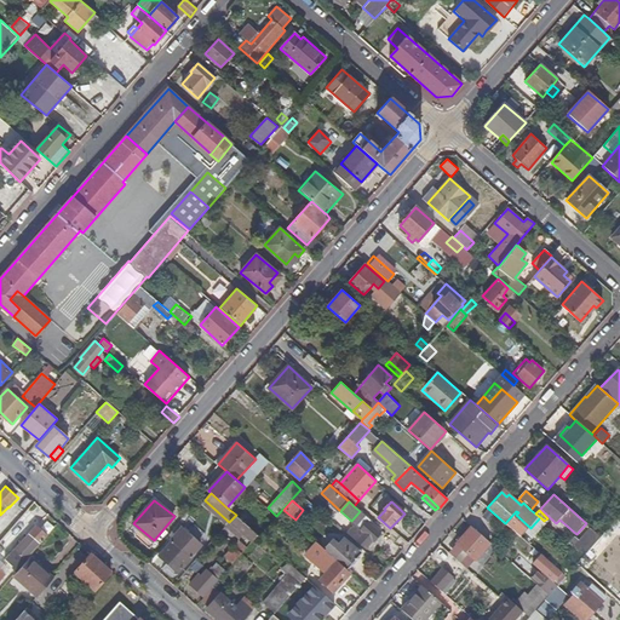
[(354,527),(349,532),(367,549),(372,541),(373,543),(380,534),(378,532),(380,530),(360,511),(351,521),(349,523),(354,527)]
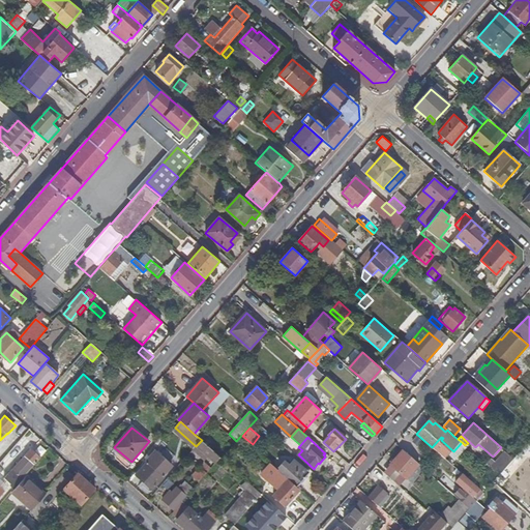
[(202,440),(196,446),(215,464),(221,458),(202,440)]
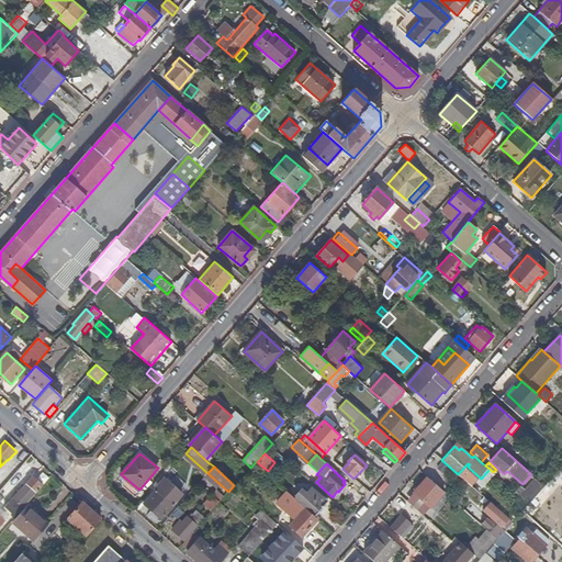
[(427,476),(414,492),(430,508),(445,492),(427,476)]
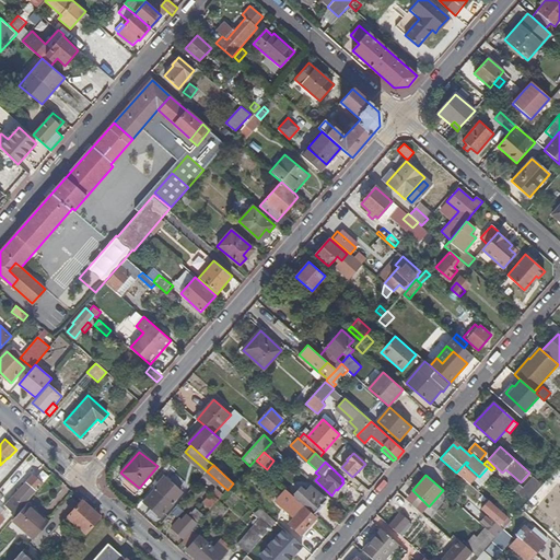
[(43,483),(33,476),(9,502),(20,512),(25,504),(24,504),(43,483)]
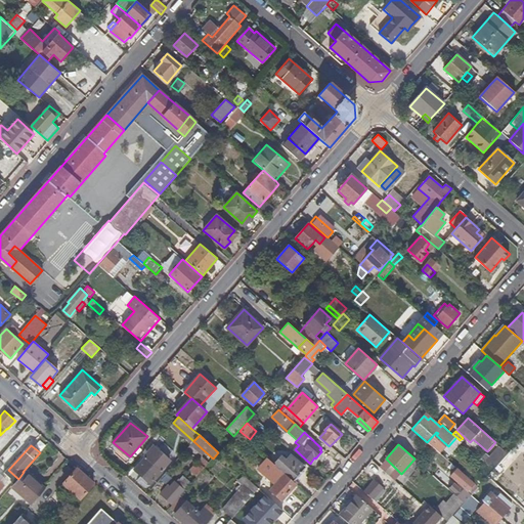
[(143,455),(145,457),(134,469),(150,484),(163,472),(162,470),(170,462),(151,445),(143,455)]
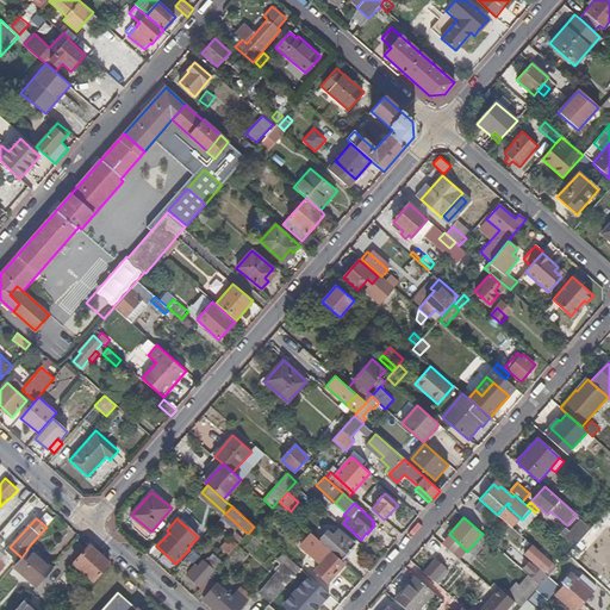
[(591,528),(582,518),(564,537),(574,547),(591,528)]
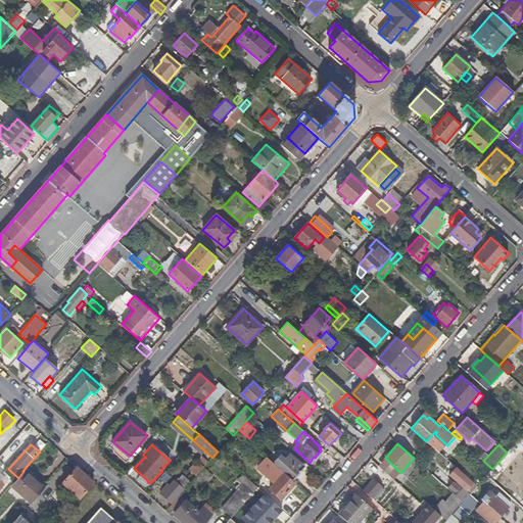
[(275,463),(274,464),(284,473),(292,480),(293,479),(294,479),(300,473),(299,472),(305,466),(291,454),(286,458),(282,455),(275,462),(275,463)]
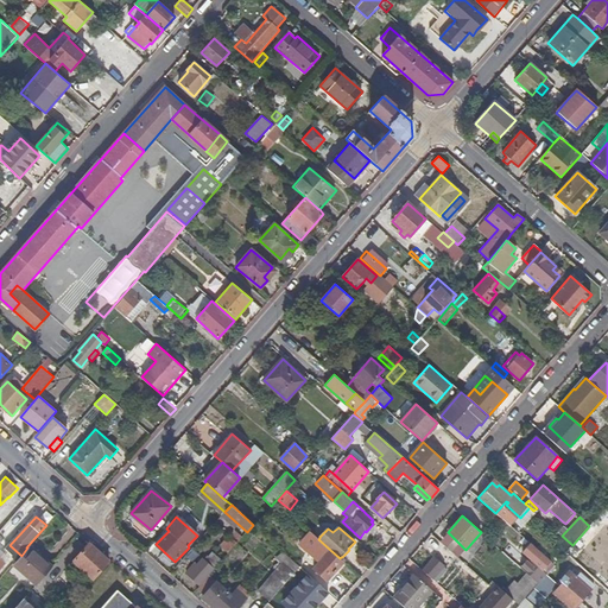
[(242,537),(235,530),(230,536),(238,543),(242,537)]
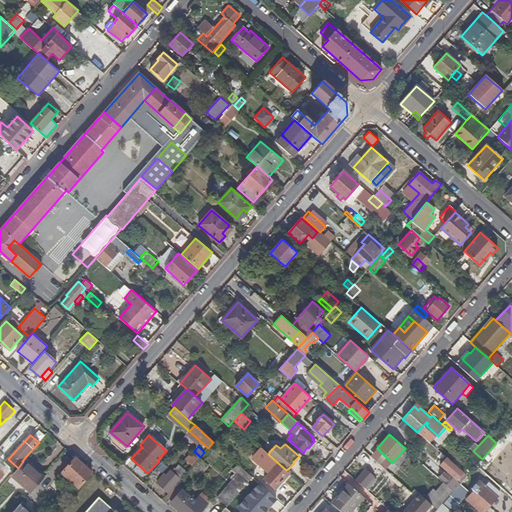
[(261,447),(252,456),(270,472),(264,479),(275,488),(289,474),(277,464),(278,463),(268,454),(261,447)]
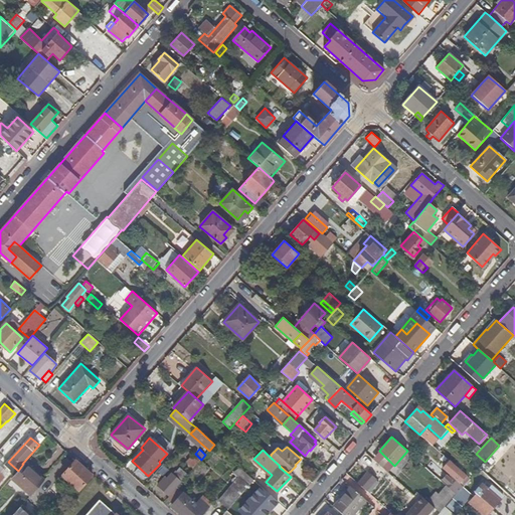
[(195,454),(194,453),(186,462),(190,465),(193,468),(201,460),(195,454)]
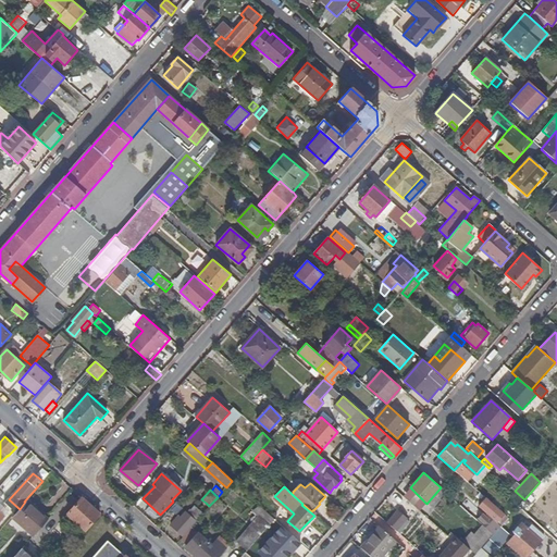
[(101,512),(83,496),(67,514),(87,530),(101,512)]
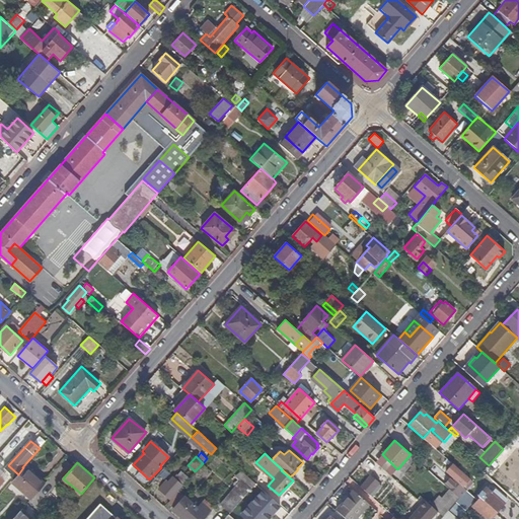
[(452,464),(446,470),(464,487),(470,479),(452,464)]
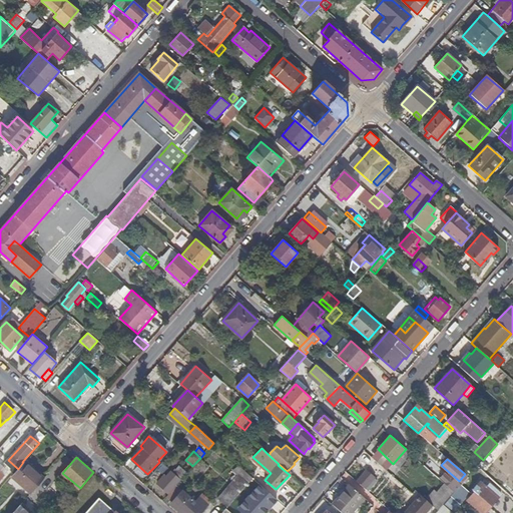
[(25,461),(11,477),(30,493),(44,478),(34,470),(35,469),(25,461)]
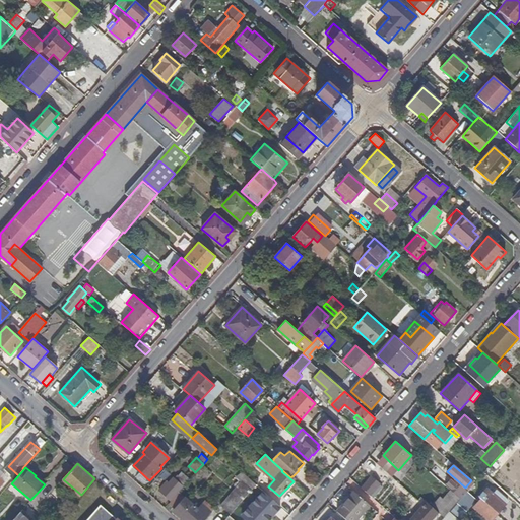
[(195,472),(192,469),(186,475),(190,478),(195,472)]
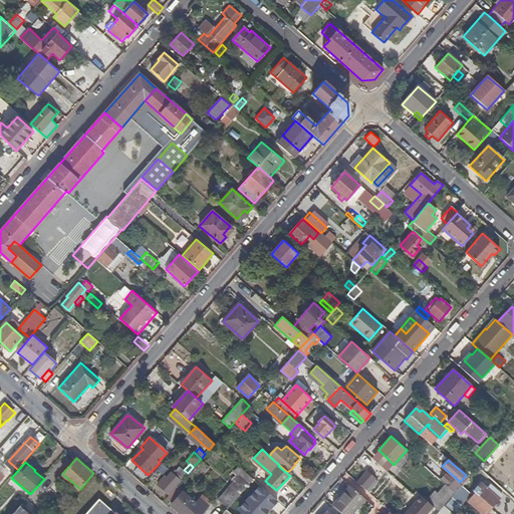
[(167,477),(166,476),(158,485),(169,495),(177,486),(188,473),(184,470),(181,467),(177,471),(176,470),(173,473),(173,472),(167,477)]
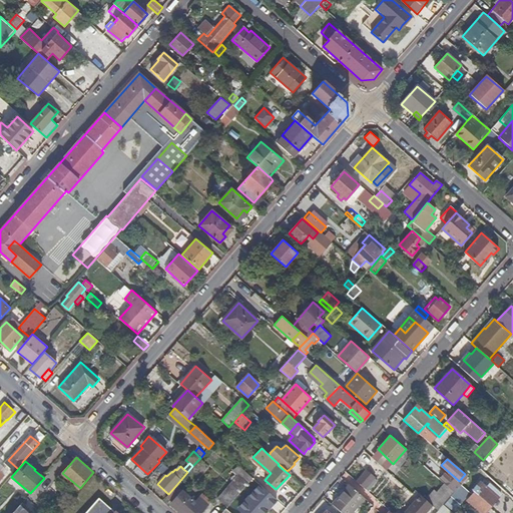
[(233,471),(238,475),(217,498),(227,507),(252,478),(238,466),(233,471)]
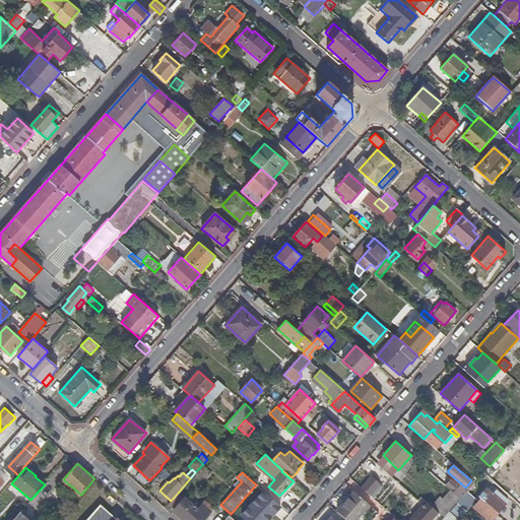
[(371,475),(360,488),(372,499),(383,488),(371,475)]
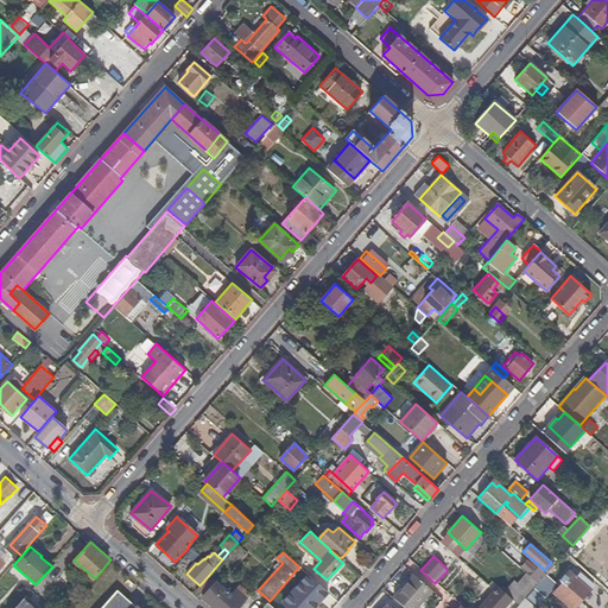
[(301,567),(299,567),(270,601),(268,602),(274,607),(304,607),(315,596),(320,601),(311,607),(335,607),(340,602),(325,590),(301,567)]
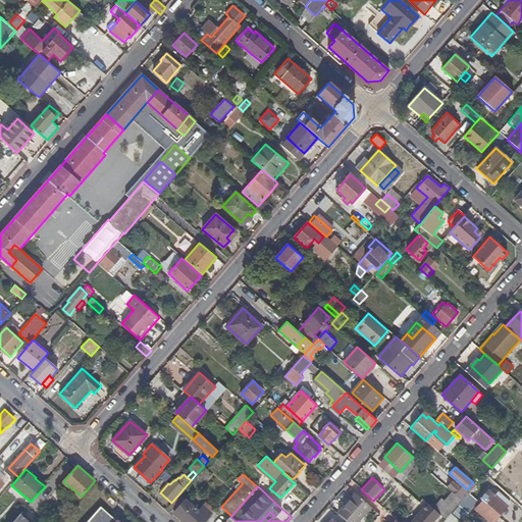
[(480,500),(482,502),(475,509),(489,521),(492,521),(510,503),(499,492),(496,497),(488,490),(480,500)]
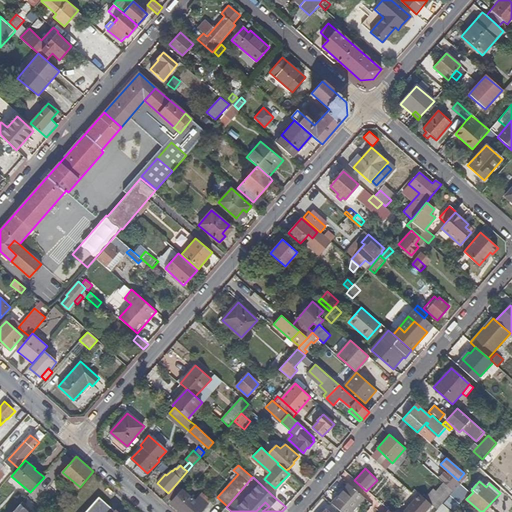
[(351,511),(364,497),(348,483),(331,503),(341,511),(351,511)]
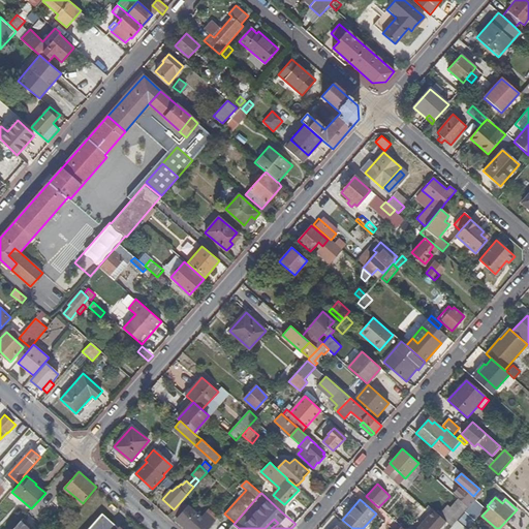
[(450,507),(448,505),(439,516),(446,522),(452,526),(465,511),(469,507),(459,499),(450,507)]
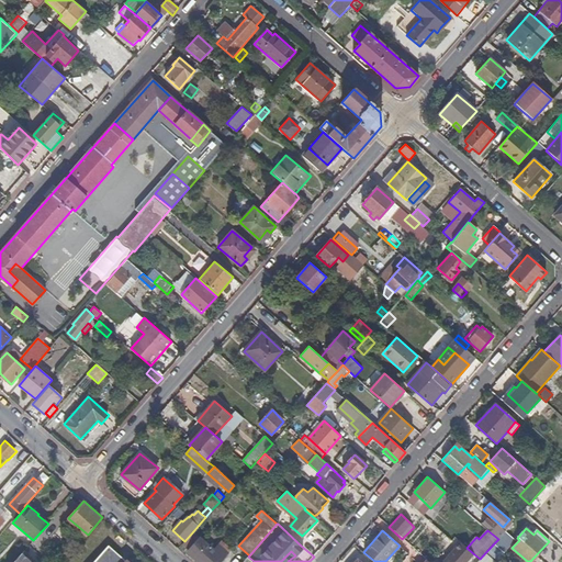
[(182,543),(190,550),(189,552),(199,561),(218,561),(232,549),(223,541),(214,550),(193,531),(184,541),(182,543)]
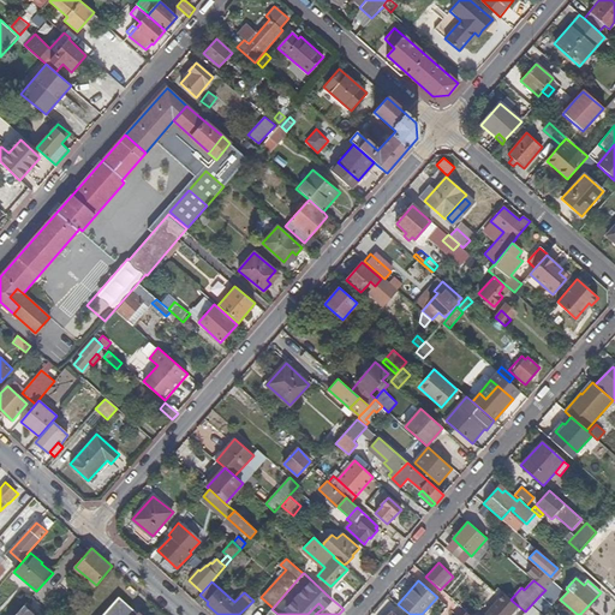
[(335,590),(329,597),(344,609),(348,603),(335,590)]
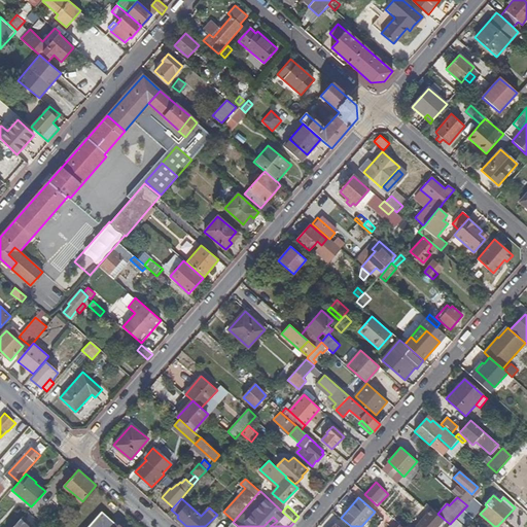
[(437,514),(432,508),(416,526),(437,526),(445,520),(437,514)]
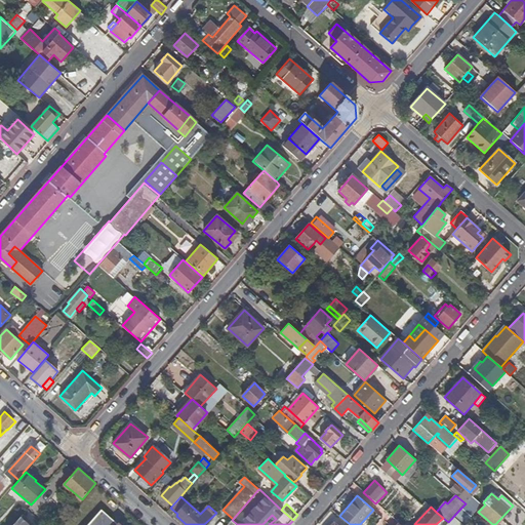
[(119,524),(102,510),(95,516),(88,510),(74,524),(119,524)]
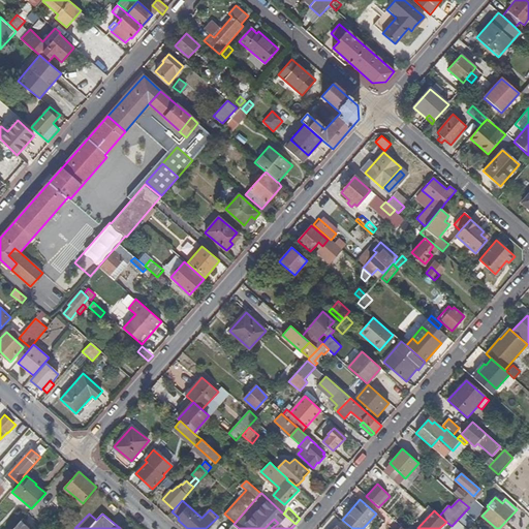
[(466,514),(459,521),(467,528),(471,528),(476,524),(466,514)]
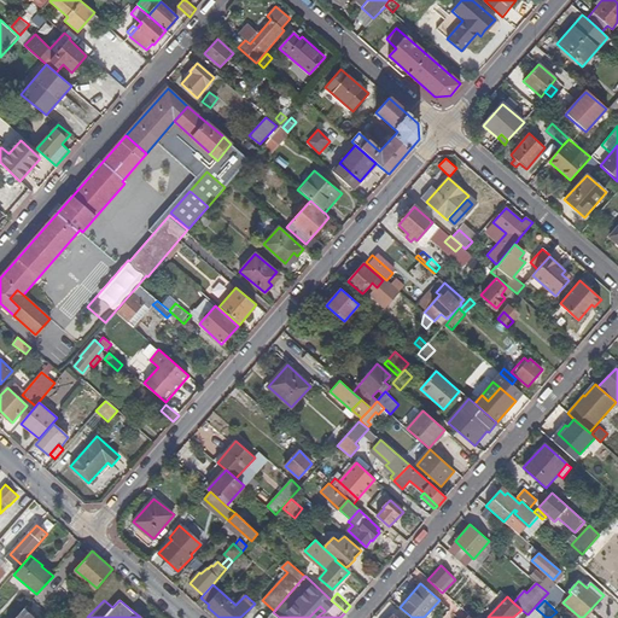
[(38,617),(27,606),(16,617),(38,617)]
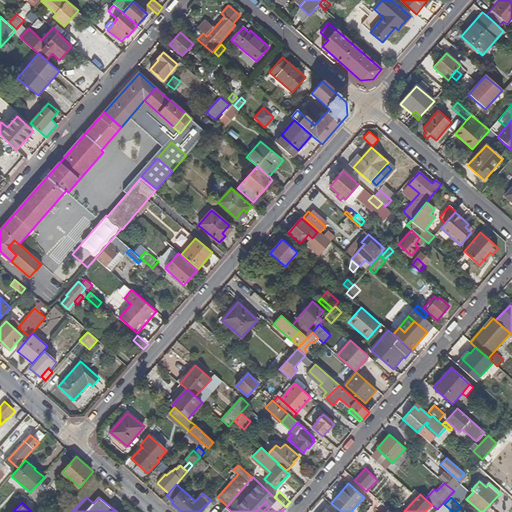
[(262,511),(269,506),(265,502),(256,511),(262,511)]
